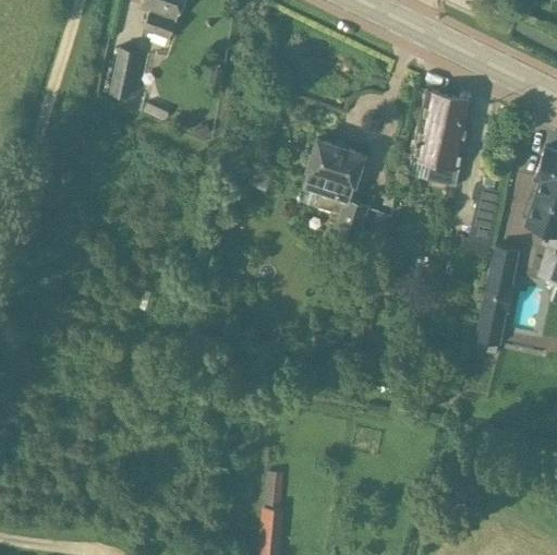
[(144,0),(141,9),(150,12),(144,29),(170,39),(184,0),(144,0)]
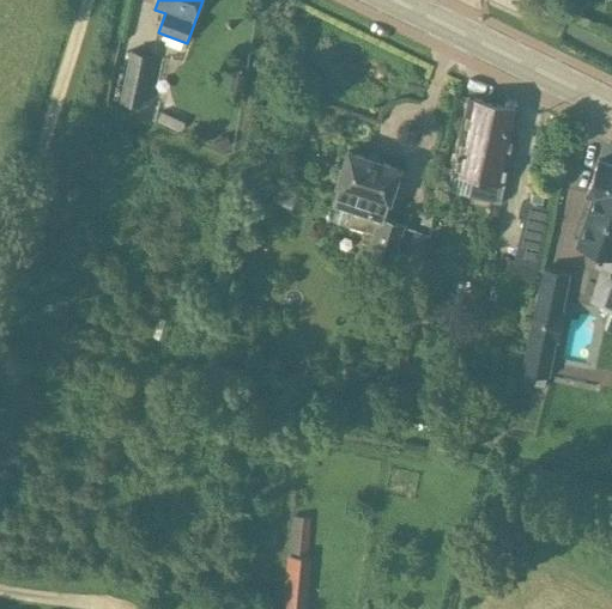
[(141,107),(153,54),(135,49),(123,103),(141,107)]
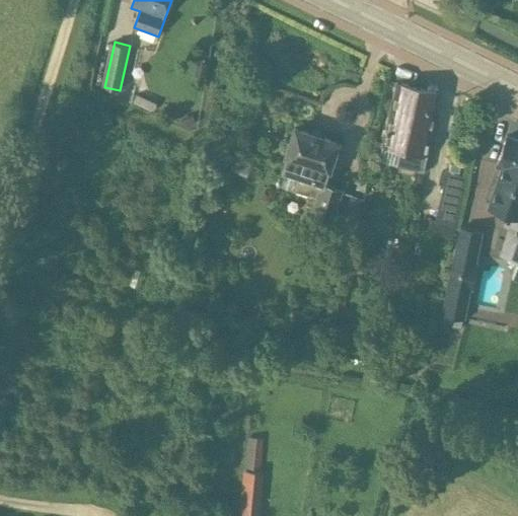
[(390,117),(435,126),(441,95),(397,85),(390,117)]
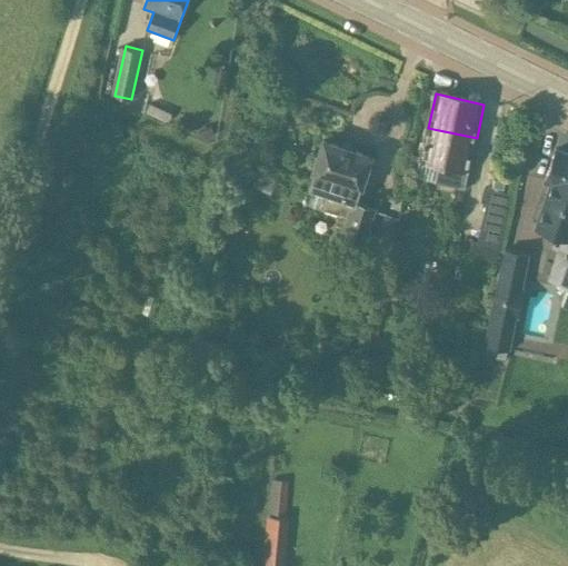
[(477,138),(428,128),(420,161),(440,166),(436,185),(465,190),(477,138)]
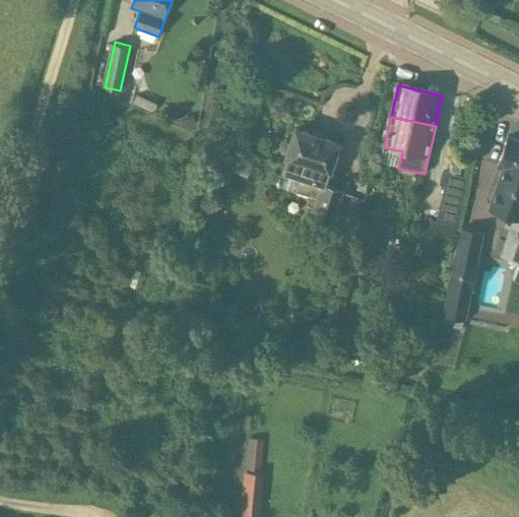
[(297,132),(282,174),(278,187),(317,200),(310,222),(330,230),(331,230),(343,193),(325,188),(338,146),(297,132)]
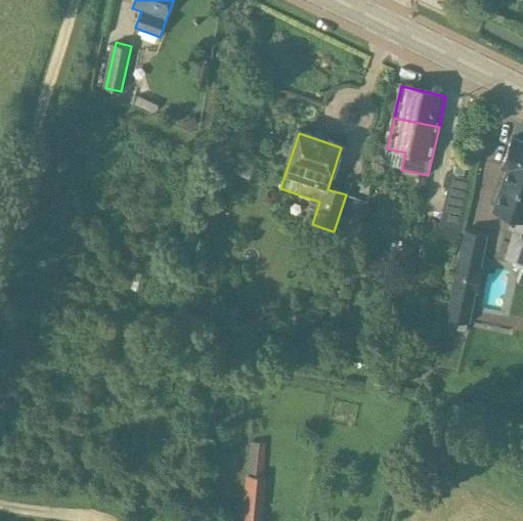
[(522,143),(512,140),(503,169),(508,171),(494,212),(519,220),(506,259),(522,265),(522,143)]
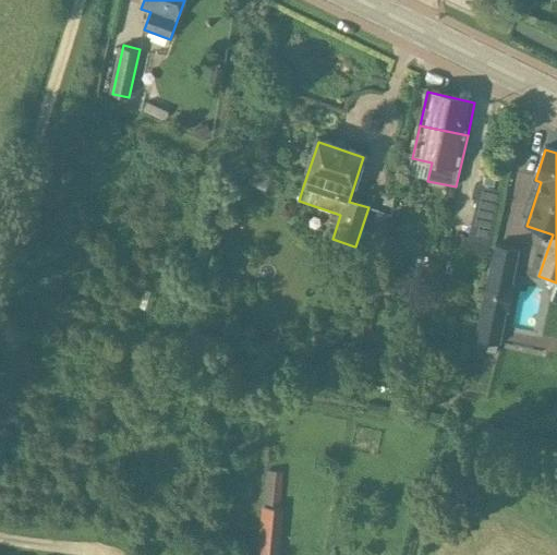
[(473,201),(499,207),(503,194),(476,186),(473,201)]
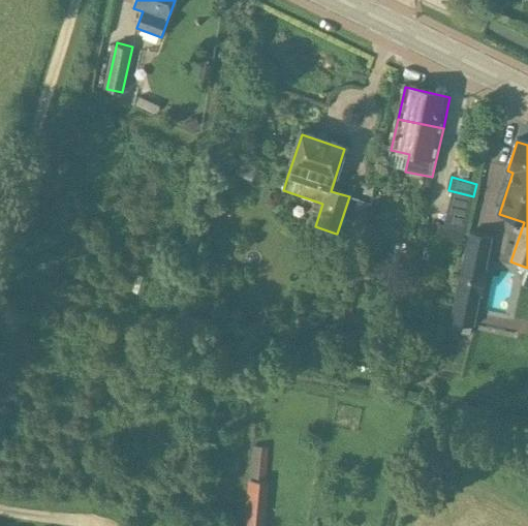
[(346,236),(364,240),(369,216),(371,208),(356,204),(346,236)]
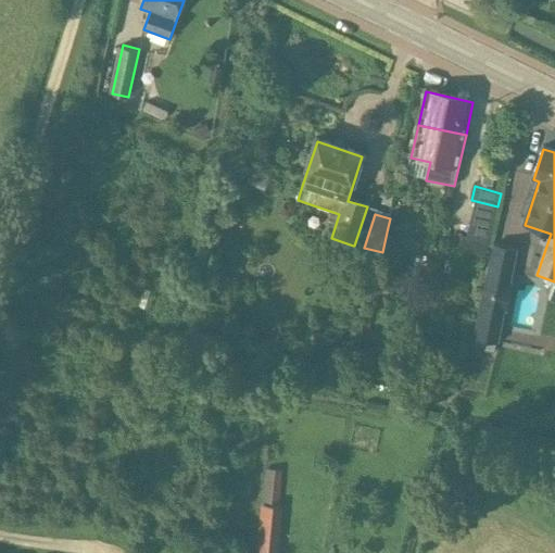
[(388,227),(382,252),(394,255),(400,229),(388,227)]
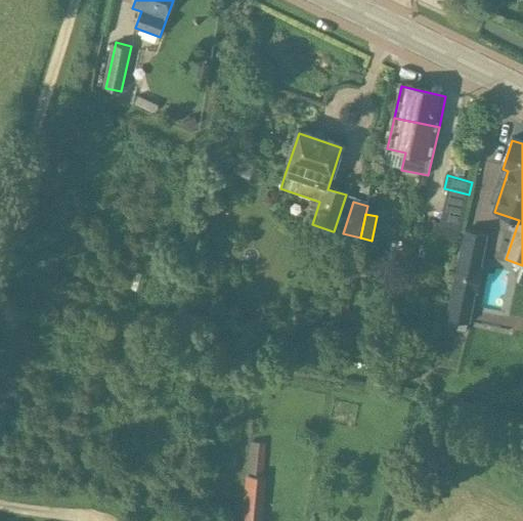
[(333,231),(312,224),(308,235),(329,243),(333,231)]
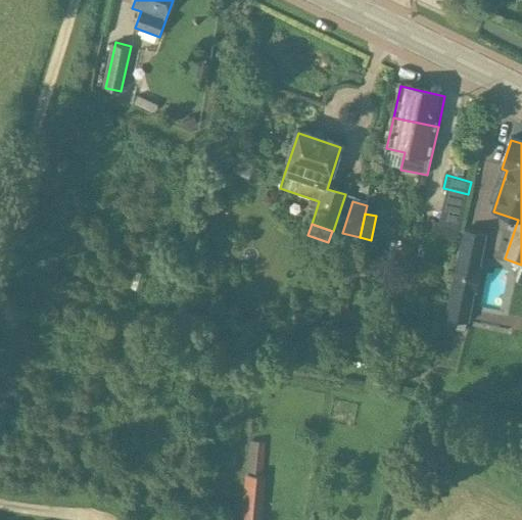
[(453,250),(458,230),(434,224),(429,244),(453,250)]
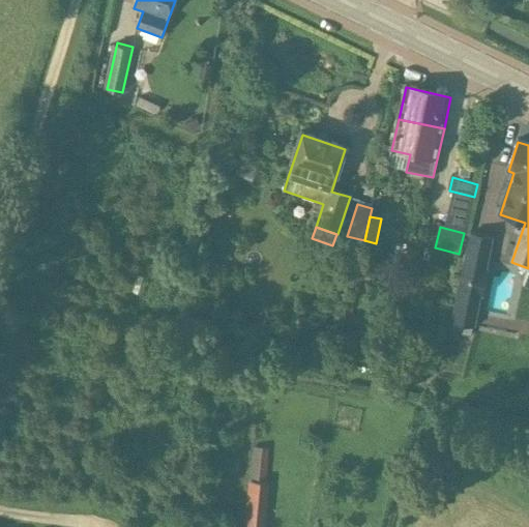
[(494,238),(471,234),(464,266),(478,269),(473,293),(459,290),(456,311),(452,324),(475,328),(494,238)]
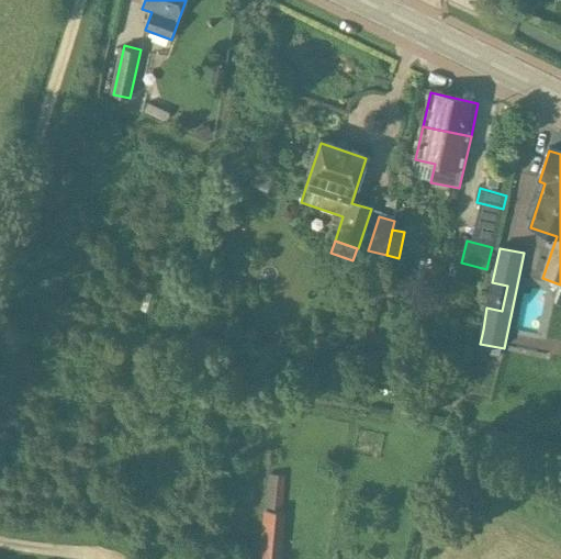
[(282,525),(259,523),(257,558),(279,558),(282,525)]
